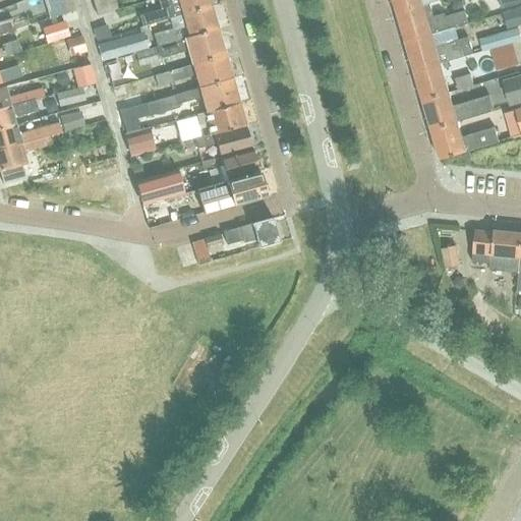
[(56,0),(61,14),(73,11),(69,0),(56,0)]
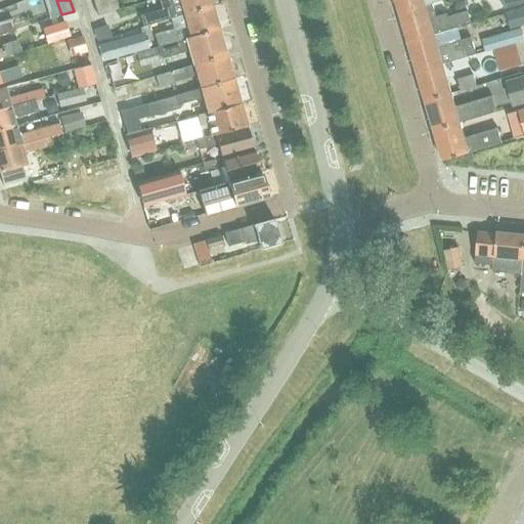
[(92,0),(97,15),(118,9),(115,0),(92,0)]
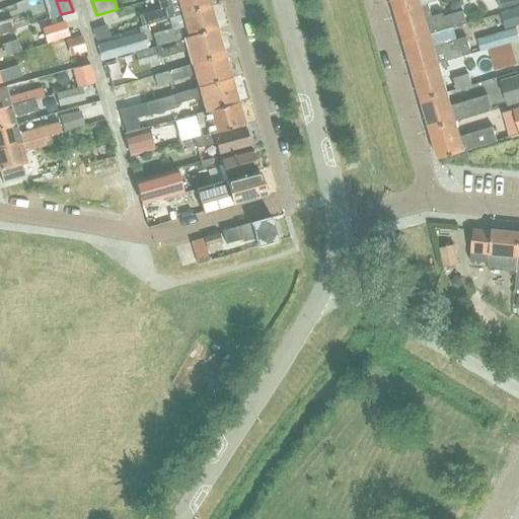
[(156,0),(160,11),(139,17),(141,26),(210,6),(208,0),(156,0)]
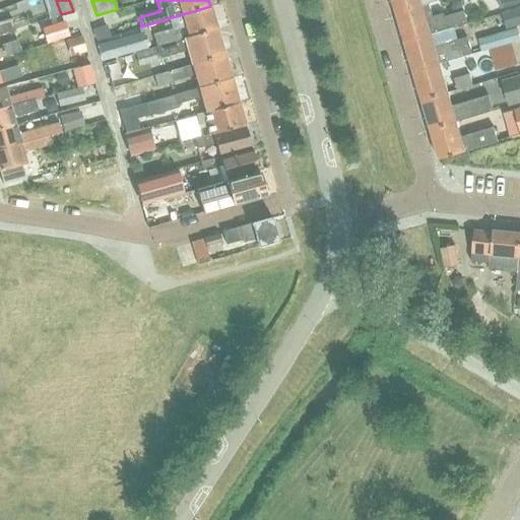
[(391,0),(395,13),(430,3),(432,3),(432,2),(439,0),(391,0)]
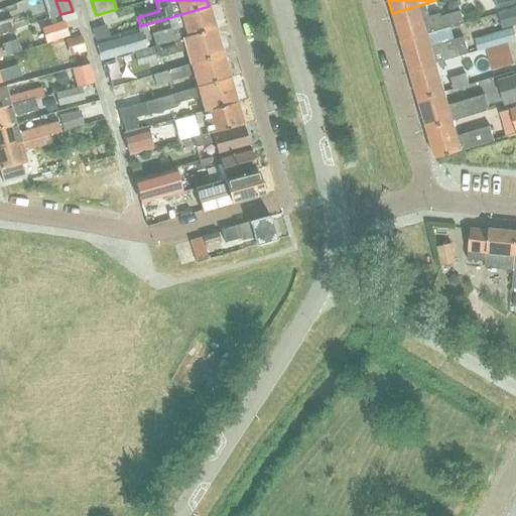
[(515,0),(494,0),(497,9),(515,3),(515,0)]
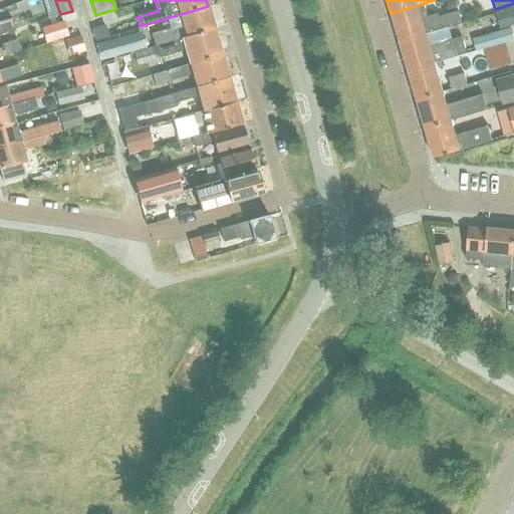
[(425,3),(391,13),(399,42),(425,34),(462,23),(459,13),(439,19),(438,15),(432,17),(429,18),(425,3)]
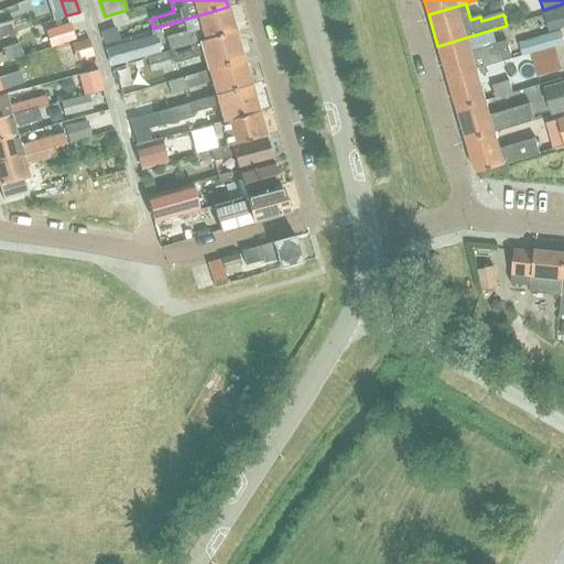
[(228,7),(197,17),(201,28),(166,36),(170,52),(236,32),(228,7)]
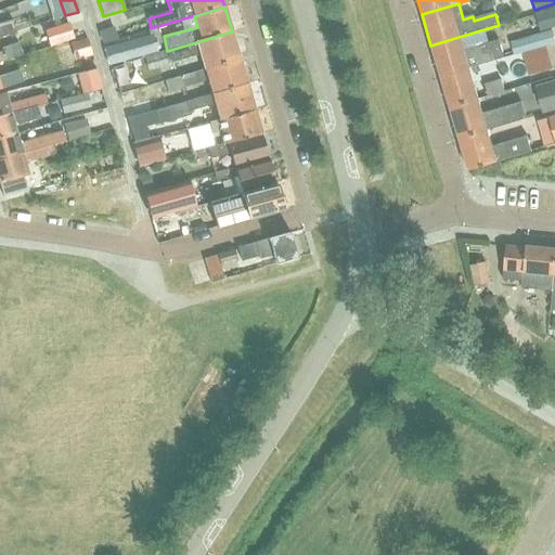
[(554,8),(534,14),(539,30),(554,25),(554,8)]
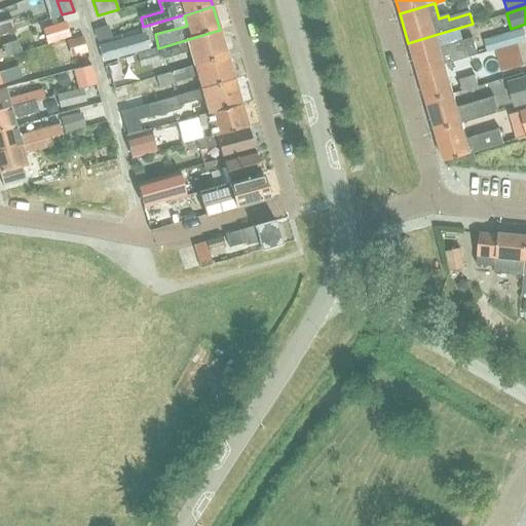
[(0,35),(15,31),(11,20),(0,23),(0,35)]
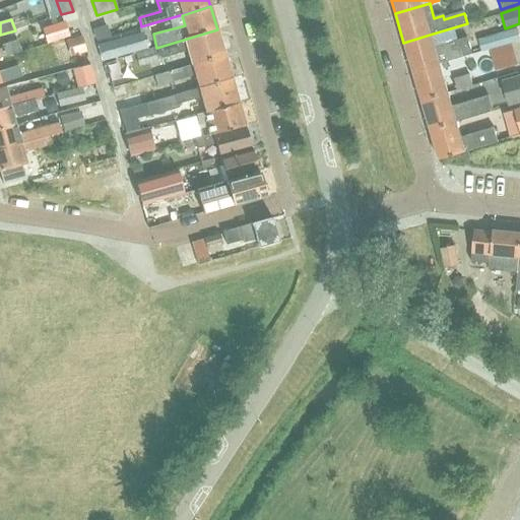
[(42,28),(47,44),(68,37),(64,21),(42,28)]
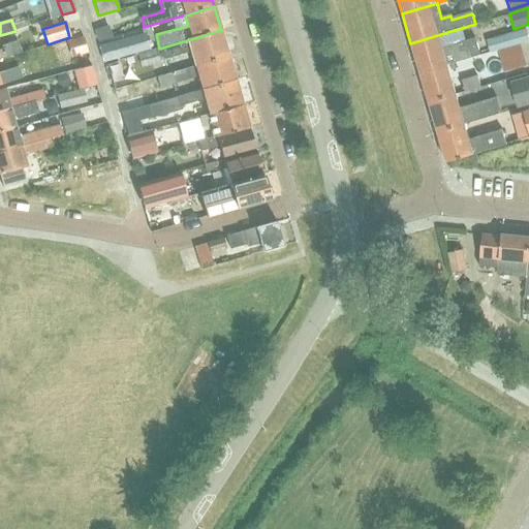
[(109,26),(93,30),(96,40),(112,36),(109,26)]
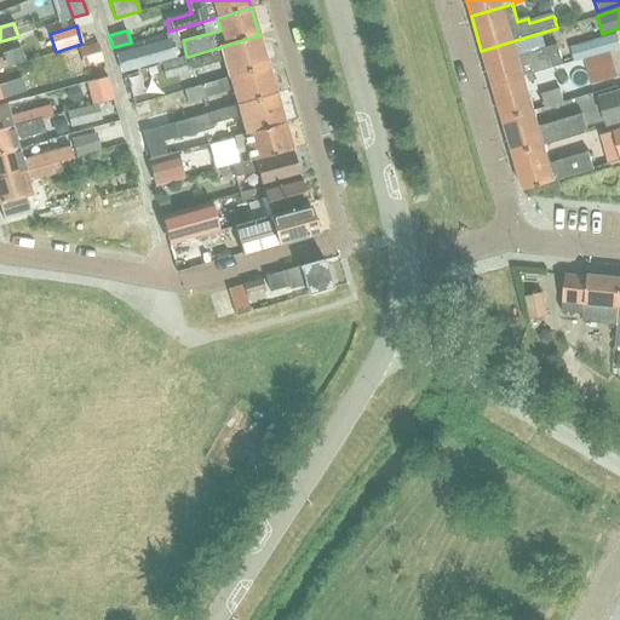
[(268,65),(259,35),(187,57),(191,69),(223,61),(229,76),(268,65)]
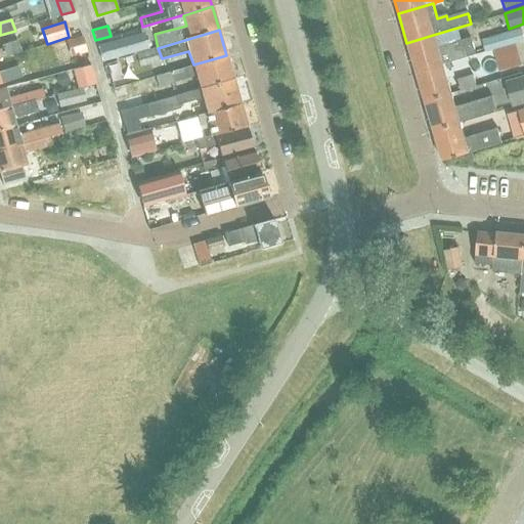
[(520,31),(482,42),(485,52),(493,50),(514,44),(523,41),(520,31)]
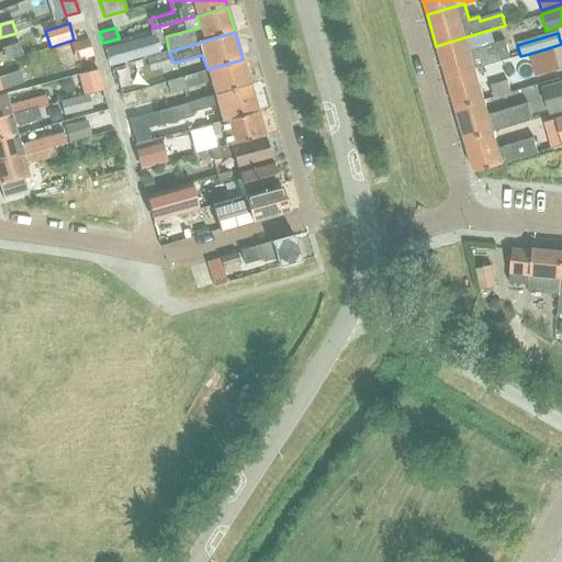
[(153,54),(148,36),(105,48),(111,66),(153,54)]
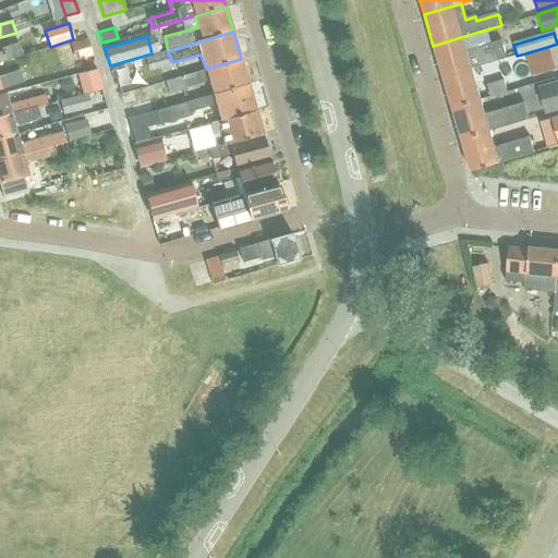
[(87,37),(70,43),(75,60),(92,55),(87,37)]
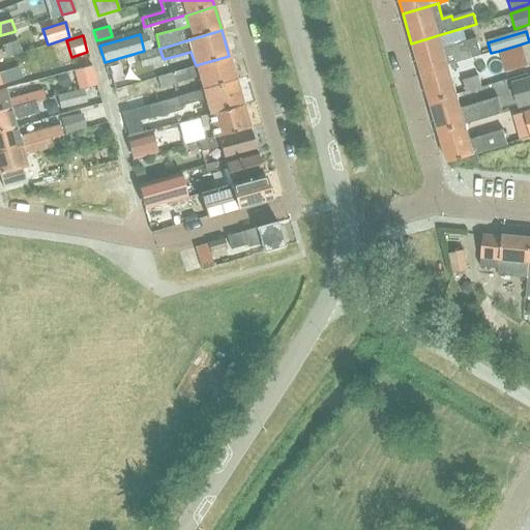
[(438,35),(411,43),(420,74),(447,65),(480,55),(476,38),(442,49),(438,35)]
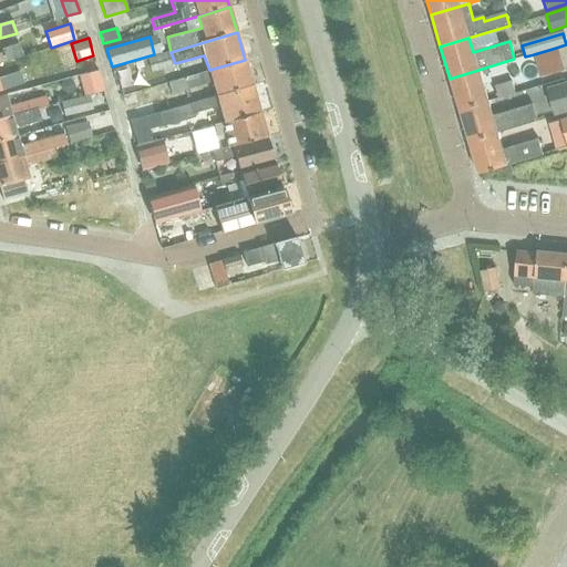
[(0,63),(22,57),(18,43),(1,49),(4,57),(0,57),(0,63)]
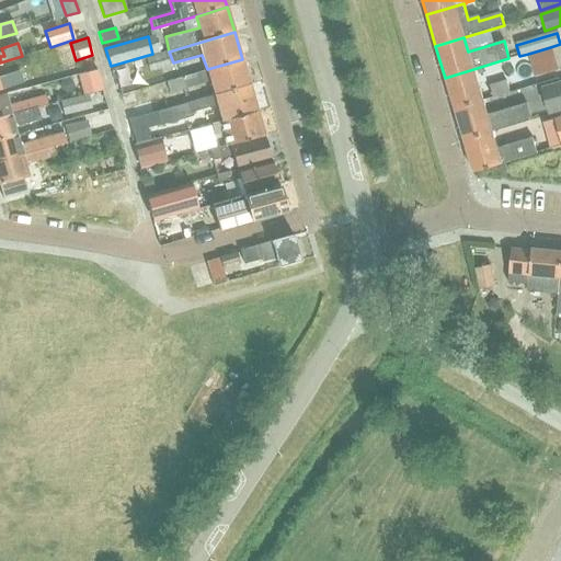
[(528,54),(530,66),(535,77),(558,70),(550,47),(528,54)]
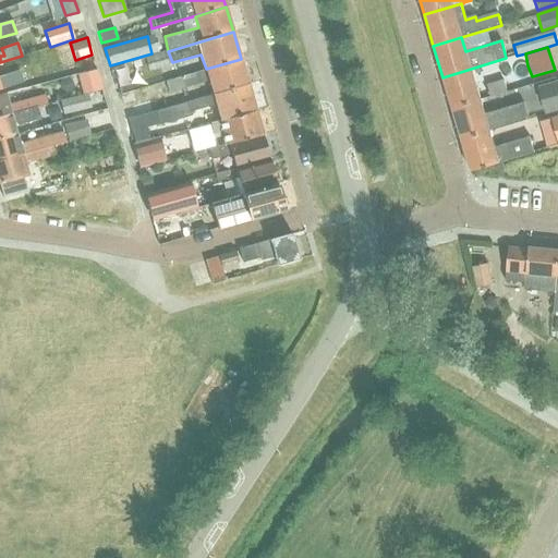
[(166,51),(144,57),(148,70),(169,64),(166,51)]
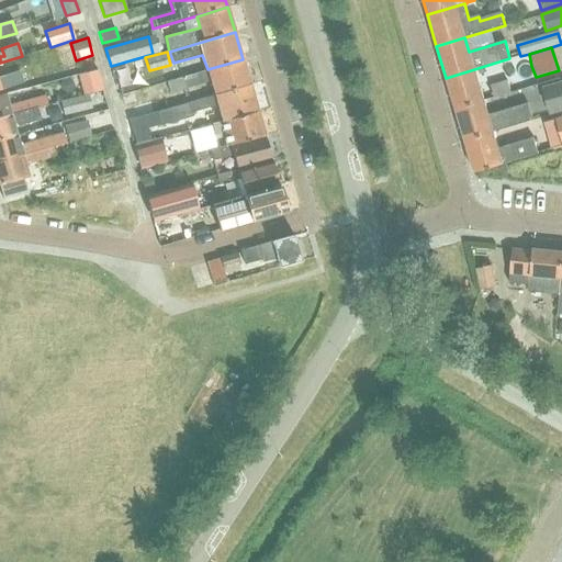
[(243,59),(208,69),(167,81),(170,93),(211,81),(215,96),(250,85),(243,59)]
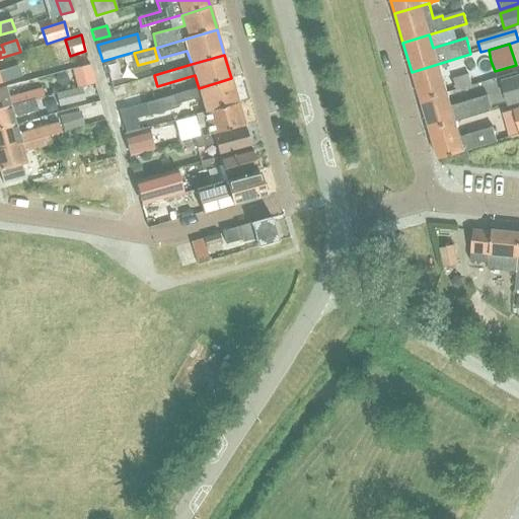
[(88,64),(71,69),(77,88),(81,87),(93,83),(88,64)]
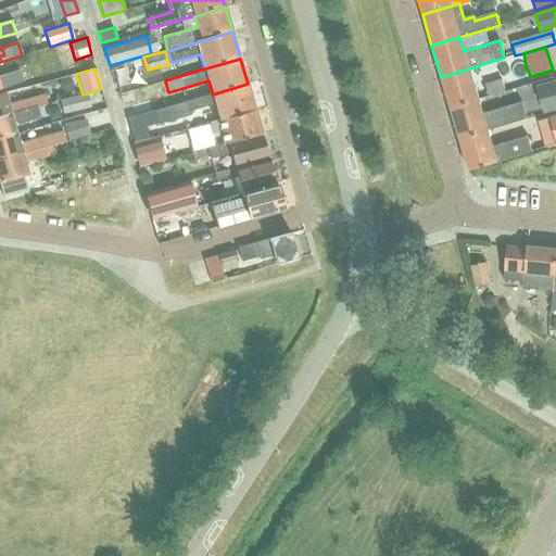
[(469,68),(441,77),(451,109),(478,100),(469,68)]
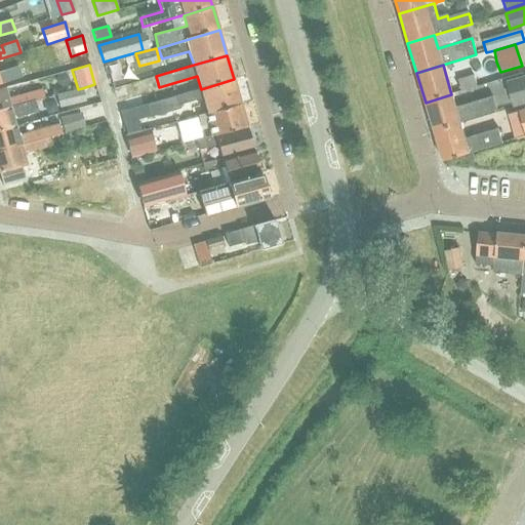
[(0,83),(22,77),(17,66),(0,71),(0,83)]
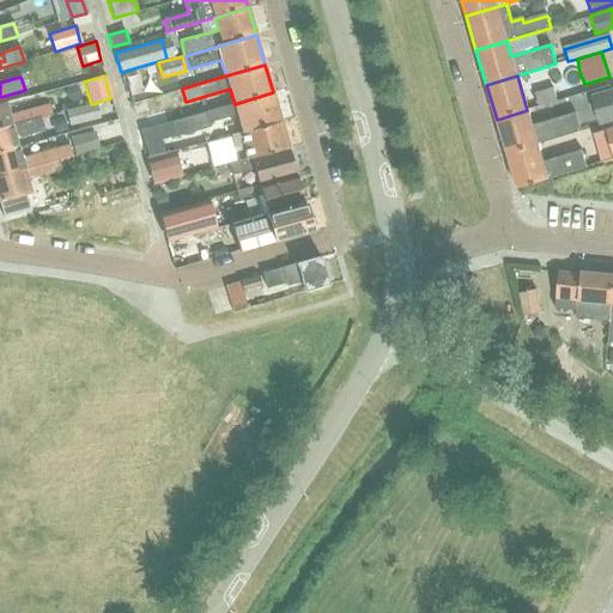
[(557,101),(553,87),(534,93),(536,102),(535,102),(536,104),(538,103),(538,107),(557,101)]
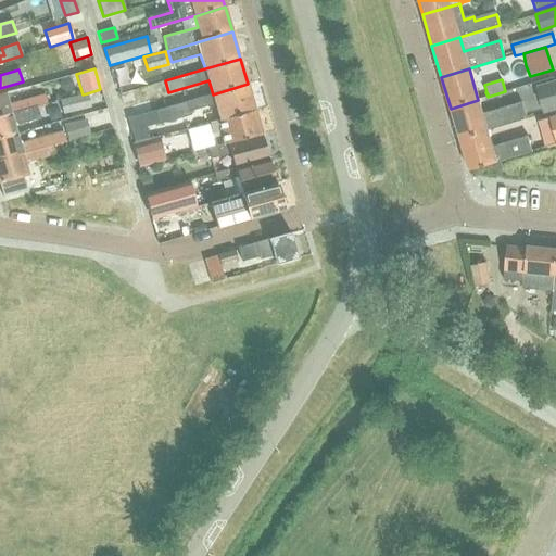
[(248,84),(213,95),(155,111),(160,124),(191,115),(190,112),(207,108),(216,105),(220,121),(255,111),(248,84)]
